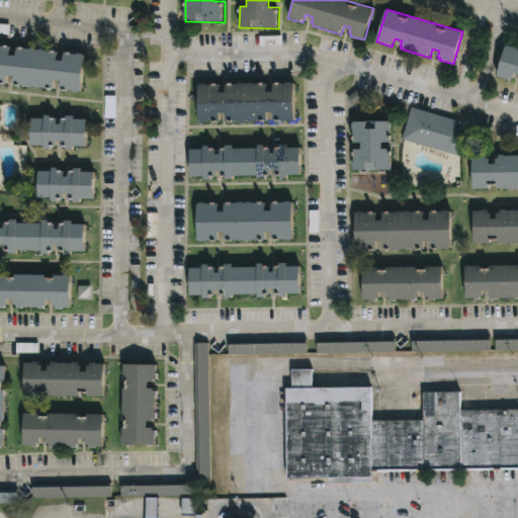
[(517,48),(517,74),(515,74),(512,82),(497,77),(507,45),(517,48)]
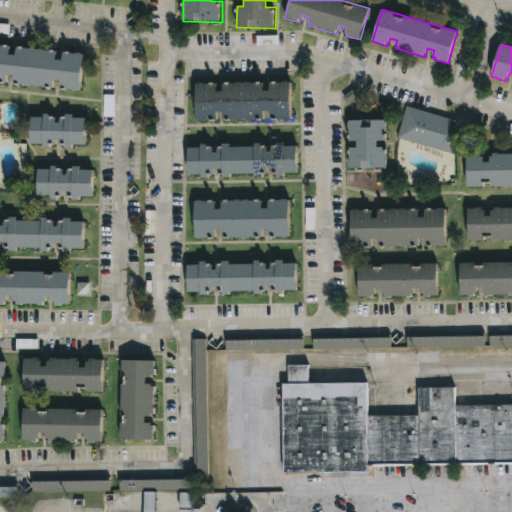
[(0,45),(9,46),(8,55),(15,55),(16,47),(35,48),(38,50),(38,48),(56,51),(55,60),(62,60),(63,52),(81,53),(81,54),(83,55),(79,91),(78,92),(59,89),(60,81),(53,80),(52,89),(12,84),(13,75),(7,74),(6,83),(0,82),(0,45)]
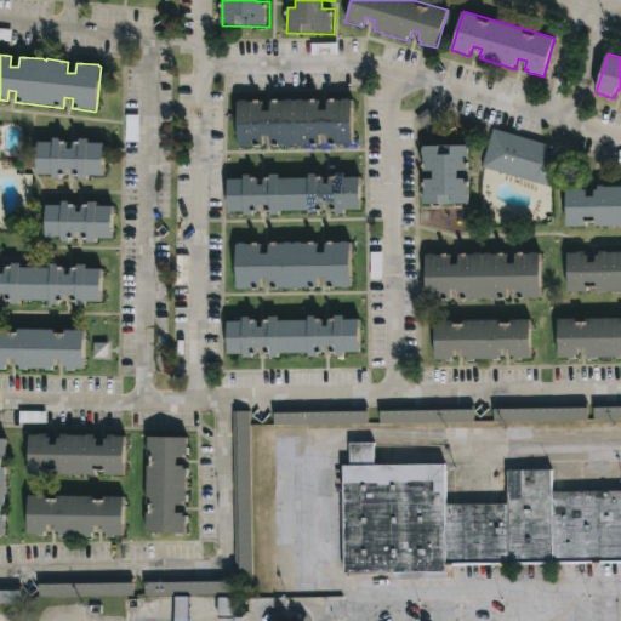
[(351,98),(353,100),(353,146),(328,146),(328,136),(320,136),(320,146),(272,147),(271,136),(263,136),(263,147),(238,148),(237,101),(262,101),(262,110),(272,110),(272,101),(319,101),(319,110),(328,110),(328,101),(351,98)]
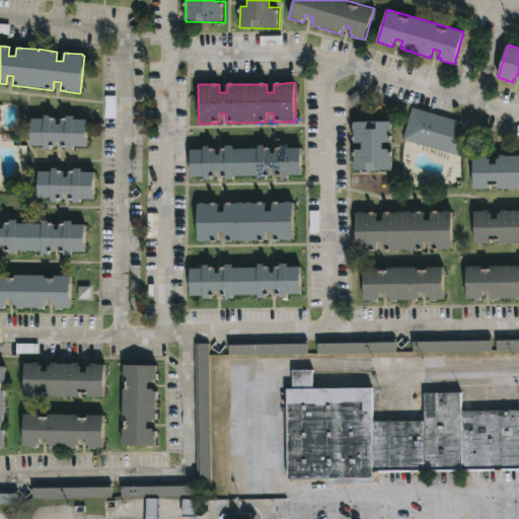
[(464,147),(461,157),(404,140),(414,107),(460,122),(458,130),(464,132),(460,146),(464,147)]
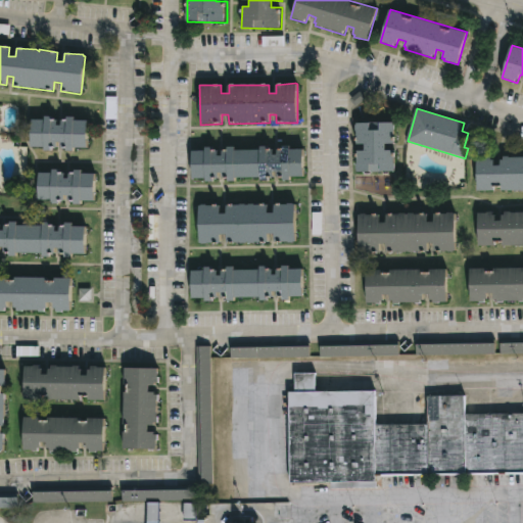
[(74,116),(74,121),(87,121),(87,149),(74,148),(74,152),(65,151),(65,147),(60,147),(60,142),(56,142),(56,148),(50,148),(50,151),(43,150),(44,147),(31,147),(31,120),(44,120),(44,116),(51,116),(51,120),(56,120),(56,126),(60,126),(60,120),(66,120),(66,116),(74,116)]
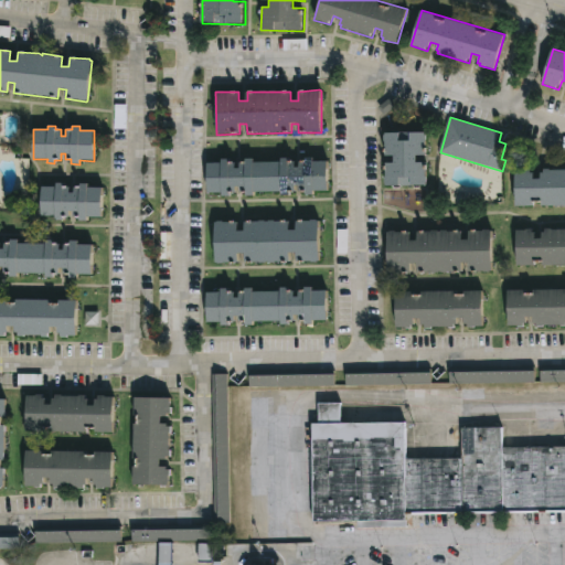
[(429,134),(428,157),(416,157),(416,163),(429,164),(428,187),(385,185),(385,162),(393,163),(393,157),(385,156),(386,132),(429,134)]
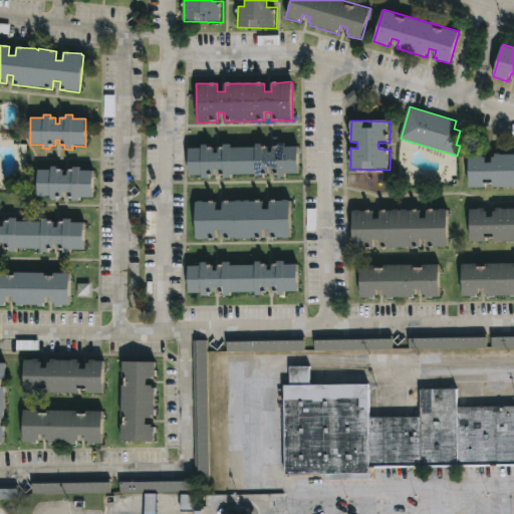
[(287,144),(287,148),(300,147),(301,174),(288,174),(288,178),(279,178),(279,175),(275,175),(275,170),(271,170),(271,175),(266,175),(267,178),(258,179),(258,175),(233,175),(234,179),(225,179),(225,177),(222,177),(221,171),(217,171),(217,176),(212,176),(212,179),(204,179),(204,176),(192,177),(191,149),(204,149),(204,146),(211,146),(211,149),(216,149),(216,153),(221,153),(221,148),(225,148),(225,145),(233,145),(233,149),(258,148),(258,144),(265,144),(265,147),(270,147),(271,153),(275,152),(275,147),(280,147),(280,144),(287,144)]
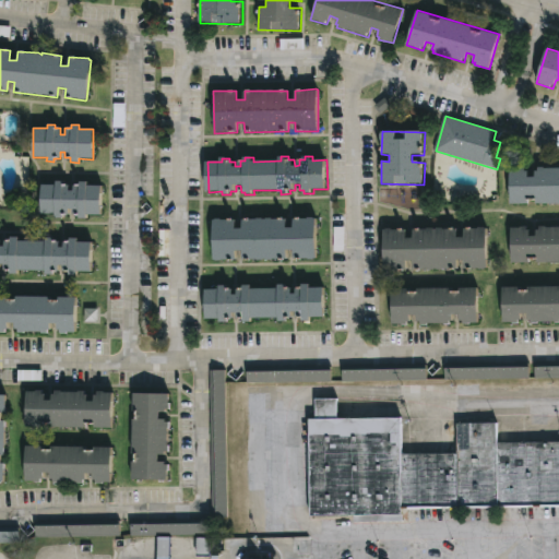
[(558,203),(511,204),(511,169),(525,168),(525,171),(527,171),(527,177),(536,177),(535,170),(538,170),(538,167),(558,167),(558,203)]
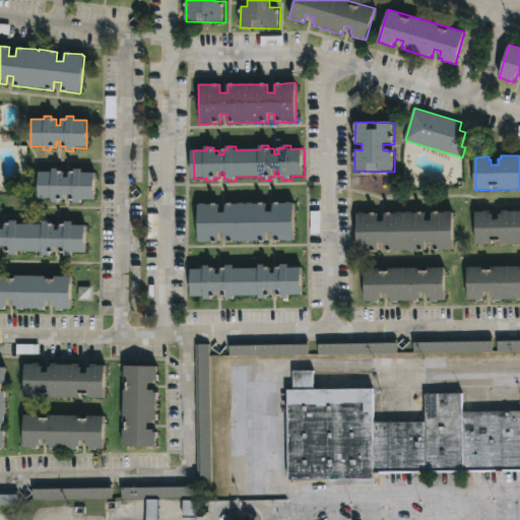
[(80,169),(80,173),(93,173),(93,200),(80,200),(80,204),(72,203),(72,200),(67,200),(67,195),(63,195),(63,199),(57,199),(57,202),(50,202),(50,199),(37,199),(38,172),(51,172),(51,169),(59,169),(59,173),(64,173),(64,178),(68,178),(68,173),(73,173),(73,169),(80,169)]
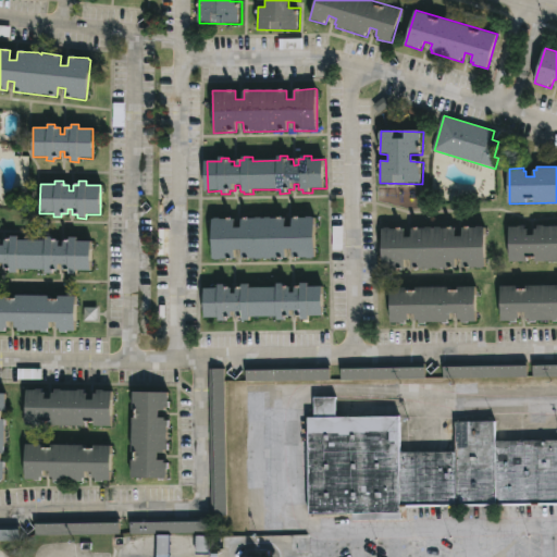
[(313,218),(316,219),(316,259),(293,260),(293,250),(286,250),(286,260),(243,260),(242,250),(235,251),(235,261),(212,261),(211,220),(234,219),(234,229),(243,229),(243,220),(285,219),(285,227),(293,227),(292,219),(313,218)]
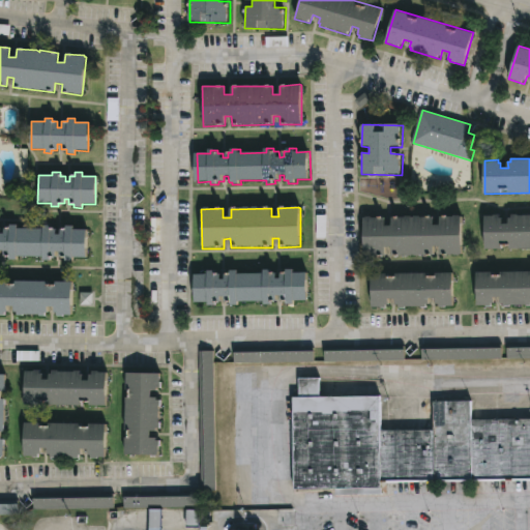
[(529,248),(486,249),(486,216),(499,215),(499,218),(501,218),(501,224),(509,224),(508,217),(511,217),(511,214),(529,214),(529,248)]
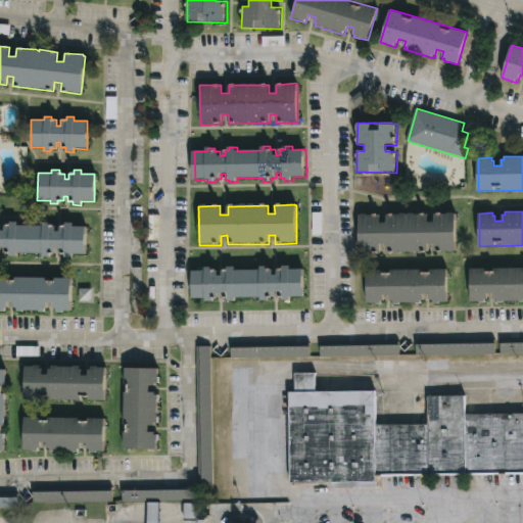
[(454,214),(456,215),(456,253),(434,253),(434,244),(428,244),(428,253),(387,253),(386,245),(380,245),(380,254),(359,254),(358,216),(379,216),(379,224),(387,224),(387,216),(427,215),(427,223),(434,223),(434,215),(454,214)]
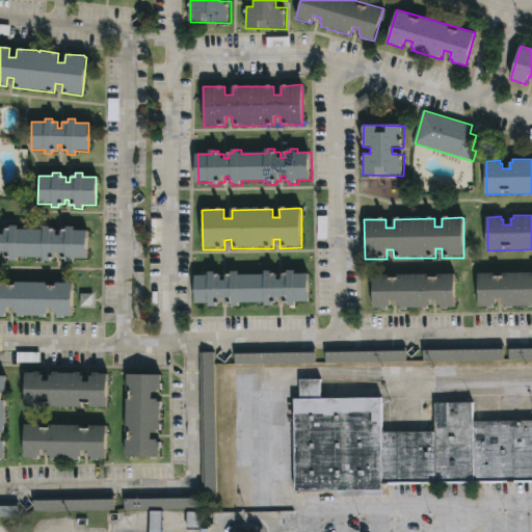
[(0,235),(3,235),(3,230),(9,230),(9,225),(18,225),(18,230),(44,230),(44,227),(52,227),(52,231),(56,231),(56,236),(60,236),(60,231),(65,231),(65,227),(74,227),(73,231),(86,231),(85,259),(73,259),(73,262),(65,262),(65,258),(59,258),(59,254),(55,254),(55,258),(50,258),(50,262),(43,262),(43,258),(16,258),(16,262),(7,262),(7,258),(3,258),(3,251),(0,251),(0,235)]
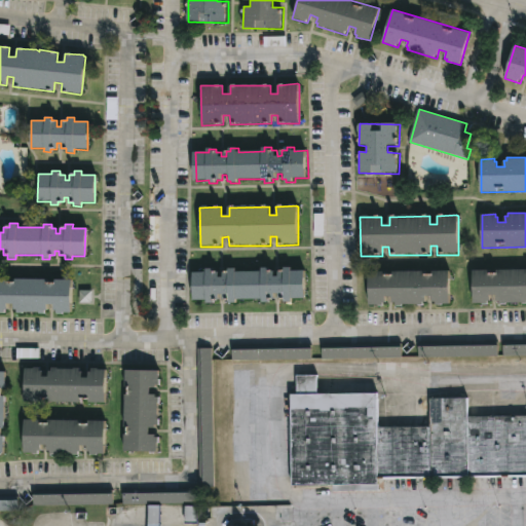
[(294,268),(294,272),(307,271),(308,299),(295,299),(295,303),(286,303),(286,300),(282,300),(282,295),(277,295),(277,300),(272,300),(273,303),(264,304),(264,300),(238,300),(239,304),(230,305),(230,302),(227,302),(226,296),(222,296),(222,301),(217,301),(217,304),(209,304),(209,301),(196,302),(195,273),(209,273),(209,270),(216,270),(216,273),(221,273),(221,278),(226,277),(226,272),(230,272),(230,269),(238,269),(238,273),(264,272),(264,268),(271,268),(271,271),(276,271),(277,277),(282,277),(282,271),(287,271),(287,268),(294,268)]
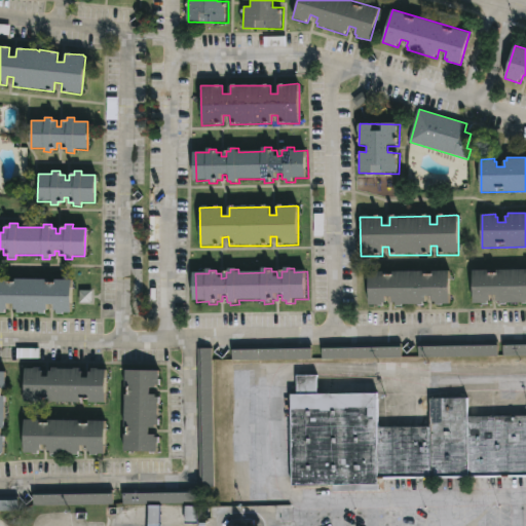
[(525,305),(499,305),(499,302),(497,302),(497,296),(490,296),(489,305),(473,305),(473,270),(490,270),(490,273),(497,273),(497,270),(525,270),(525,305)]
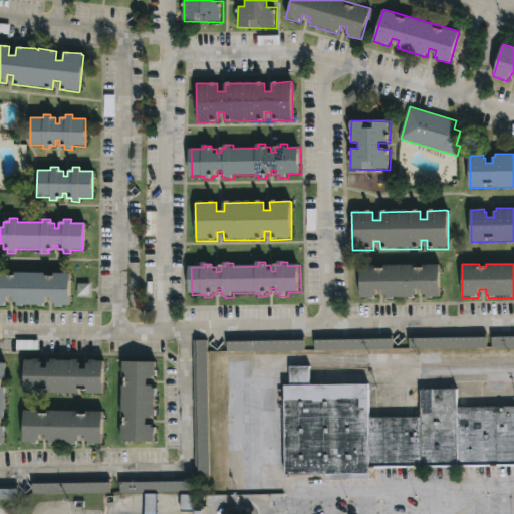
[(440,265),(440,298),(426,298),(426,296),(423,296),(423,290),(416,290),(415,299),(387,299),(387,296),(383,296),(383,290),(376,290),(375,299),(360,299),(360,266),(377,266),(377,268),(383,268),(383,265),(416,265),(416,268),(423,268),(423,265),(440,265)]
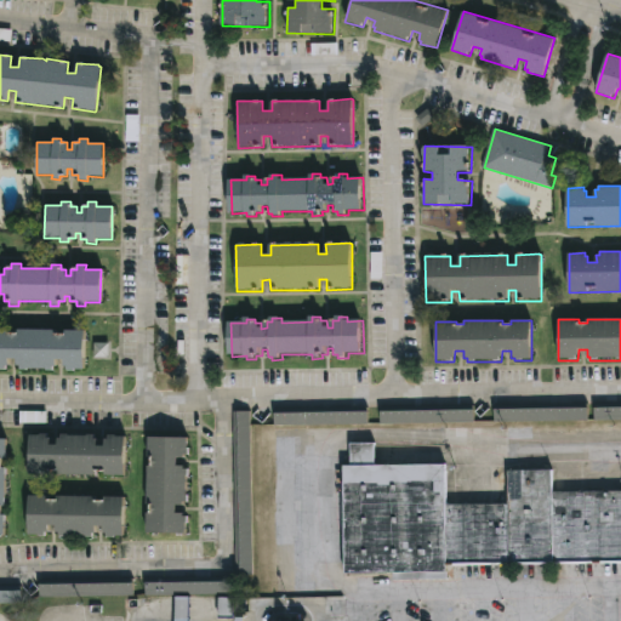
[(6,334),(17,334),(17,330),(50,330),(53,334),(64,335),(64,330),(84,331),(84,371),(66,370),(66,368),(63,368),(63,360),(55,360),(55,366),(52,366),(52,371),(20,370),(20,366),(16,366),(16,360),(7,360),(7,369),(0,369),(0,329),(3,330),(6,334)]
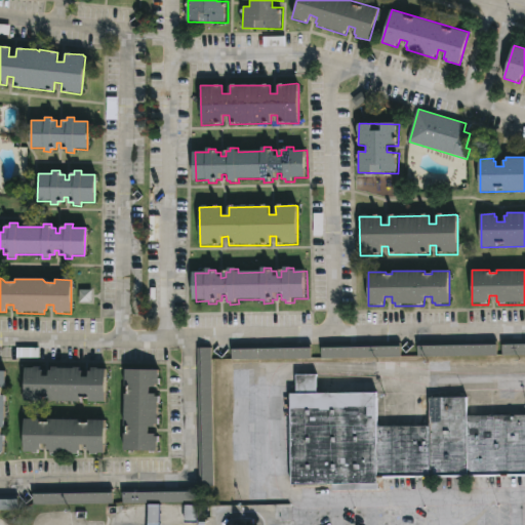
[(502,355),(524,355),(524,344),(502,345),(502,355)]
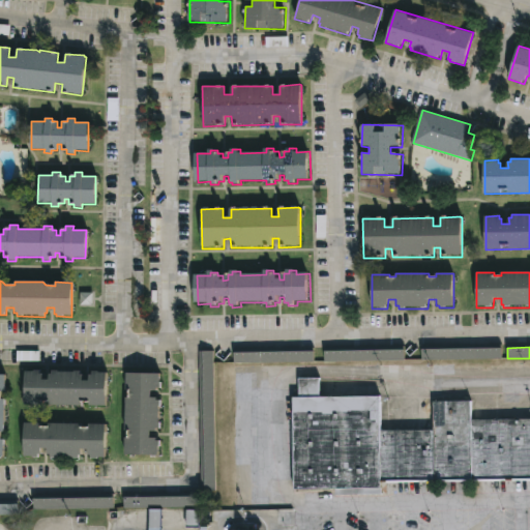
[(502,348),(421,349),(421,360),(502,359),(502,348)]
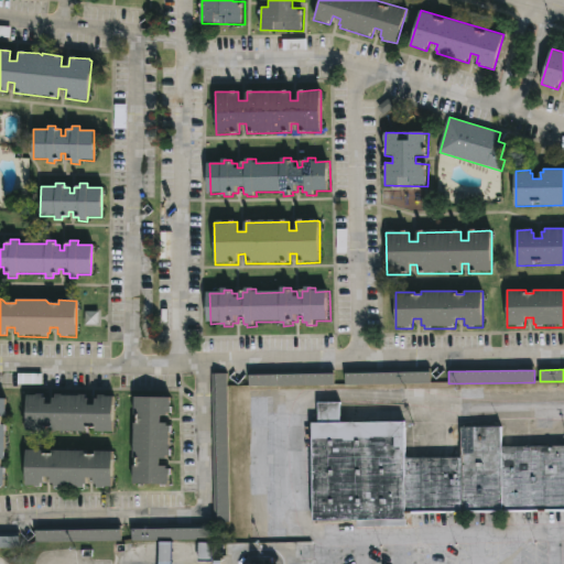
[(345,373),(346,386),(431,383),(431,372),(345,373)]
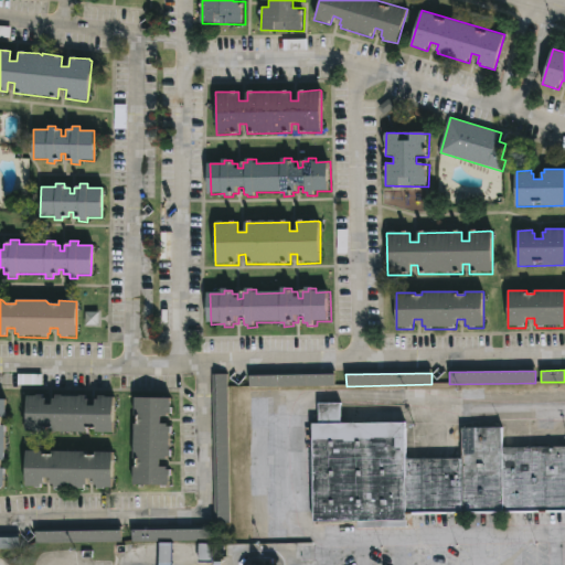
[(230,524),(228,374),(213,374),(214,524),(230,524)]
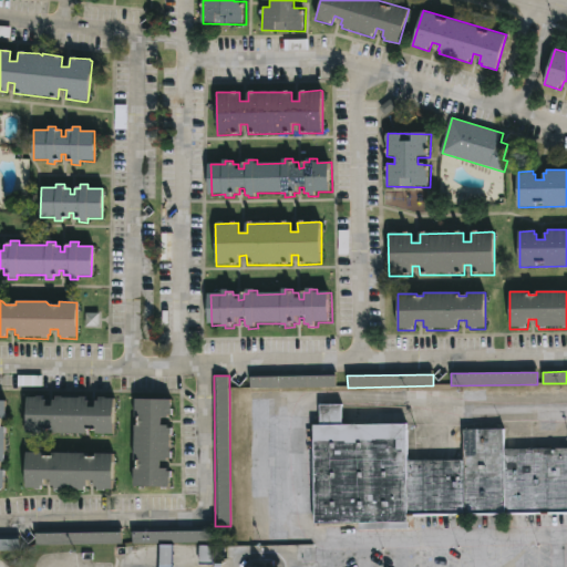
[(250,389),(337,388),(336,375),(250,378),(250,389)]
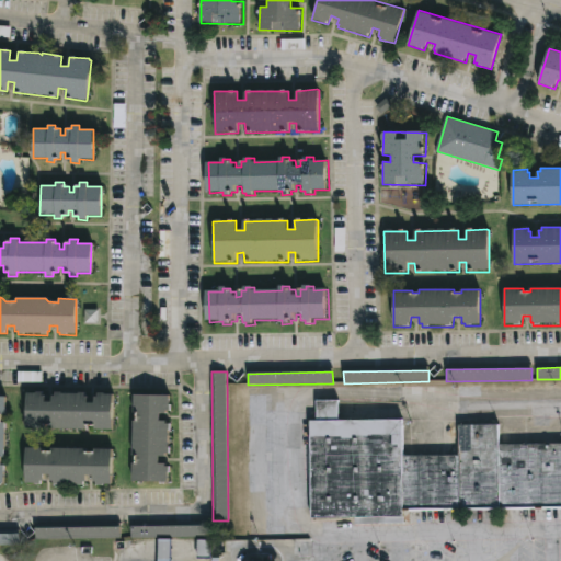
[(87,393),(87,404),(94,404),(94,398),(98,398),(98,393),(113,396),(113,431),(92,431),(92,427),(87,427),(87,431),(50,430),(50,426),(44,426),(44,430),(25,430),(26,393),(42,392),(42,397),(44,397),(44,403),(50,403),(50,397),(55,397),(55,393),(79,395),(79,393),(87,393)]
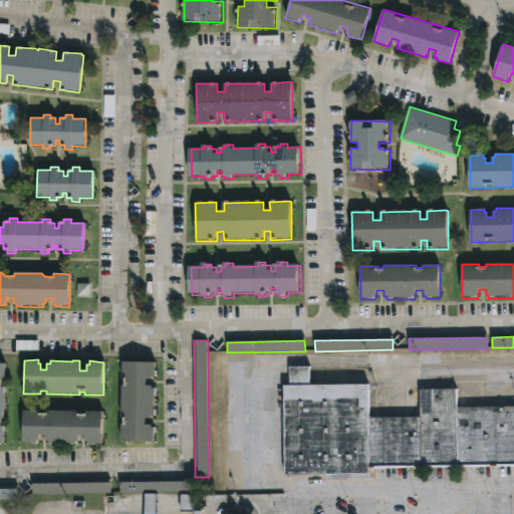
[(146,380),(146,386),(153,387),(153,389),(156,389),(156,395),(154,395),(154,411),(156,411),(156,418),(152,417),(152,420),(145,420),(145,426),(152,426),(152,428),(155,428),(154,443),(120,443),(122,362),(156,362),(156,377),(152,377),(152,380),(146,380)]
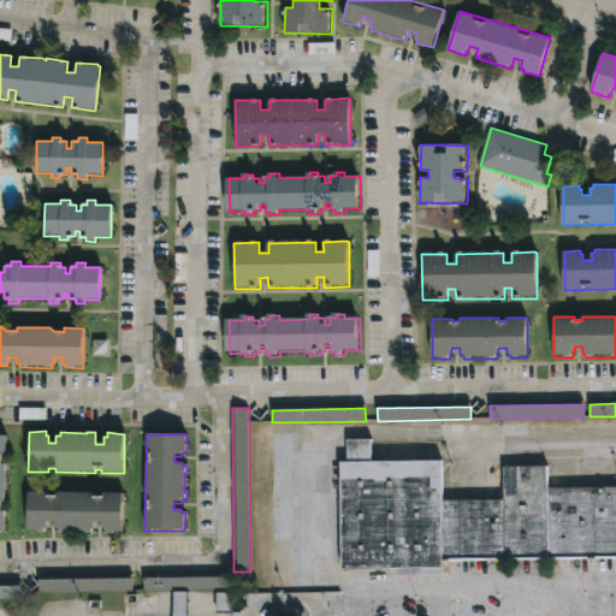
[(369,442),(369,462),(438,461),(438,501),(501,499),(501,467),(544,466),(544,490),(615,487),(615,560),(440,563),(440,569),(338,572),(336,462),(345,462),(344,440),(369,439),(369,442)]
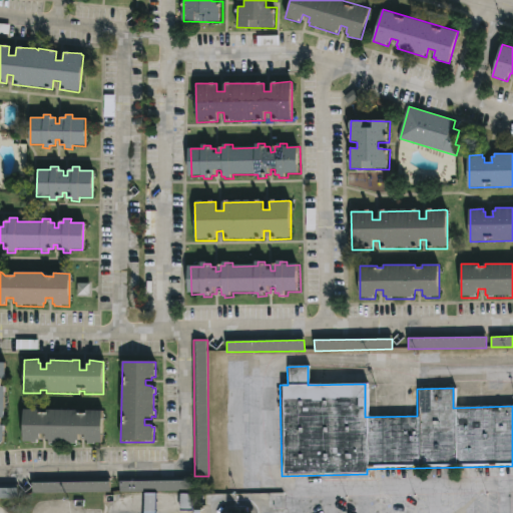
[(77,415),(85,415),(86,411),(102,412),(101,444),(87,445),(88,442),(85,441),(85,436),(78,436),(78,441),(76,441),(75,445),(48,444),(49,441),(45,441),(45,435),(39,435),(37,444),(22,443),(23,410),(35,410),(38,414),(47,414),(47,410),(74,411),(77,415)]
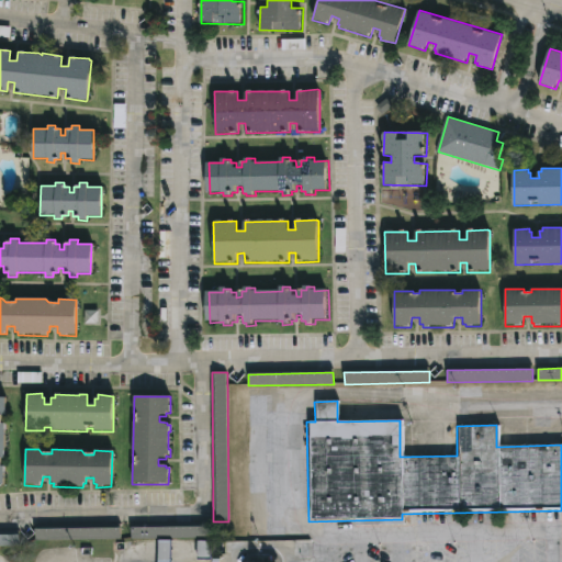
[(132,539),(210,538),(210,527),(132,528),(132,539)]
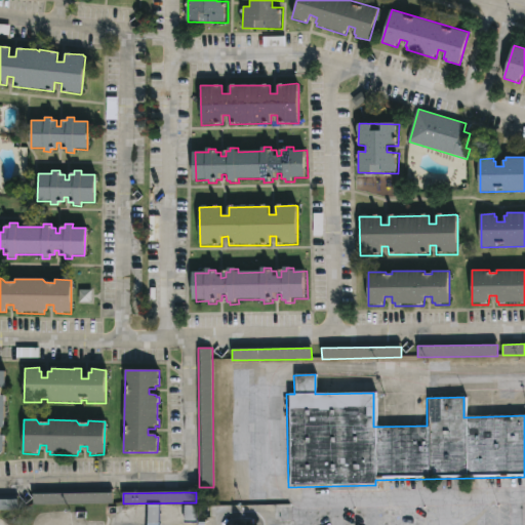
[(111,503),(32,506),(31,495),(111,493),(111,503)]
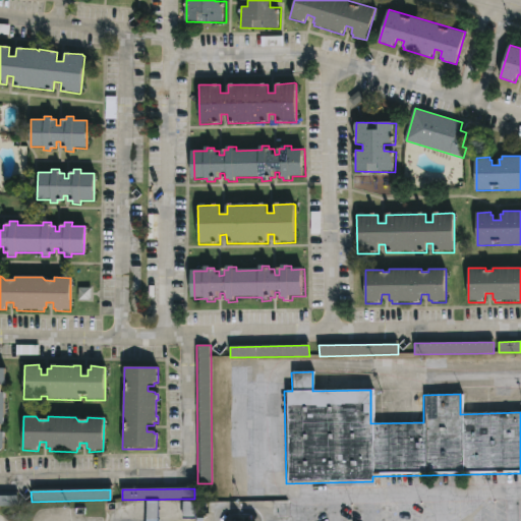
[(16,506),(0,506),(0,494),(16,494),(16,506)]
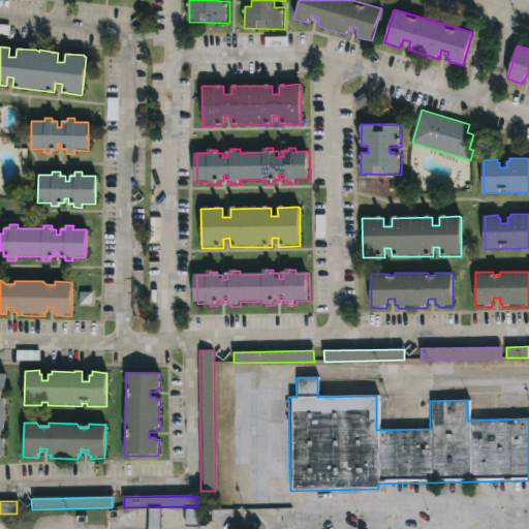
[(148,528),(160,528),(161,508),(149,508),(148,528)]
